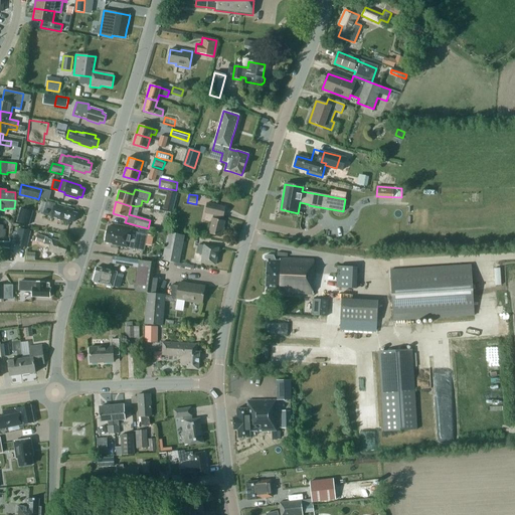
[(174,203),(165,201),(163,209),(172,211),(174,203)]
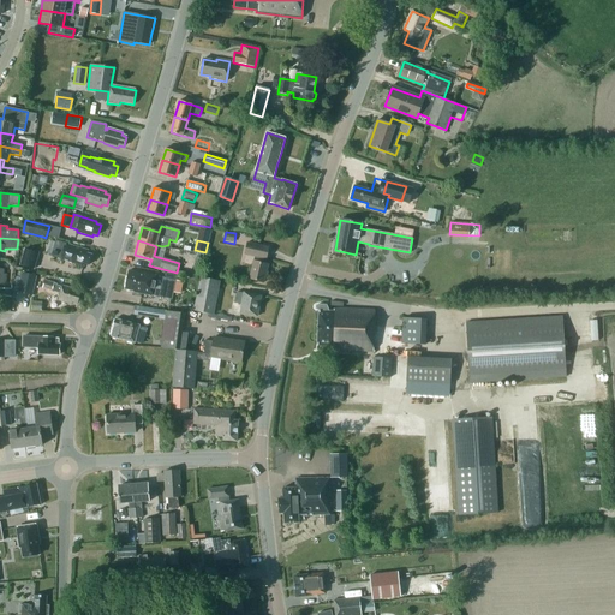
[(69,262),(83,266),(84,264),(89,266),(91,255),(88,254),(88,251),(57,242),(52,256),(61,258),(61,260),(65,261),(65,258),(69,260),(69,262)]
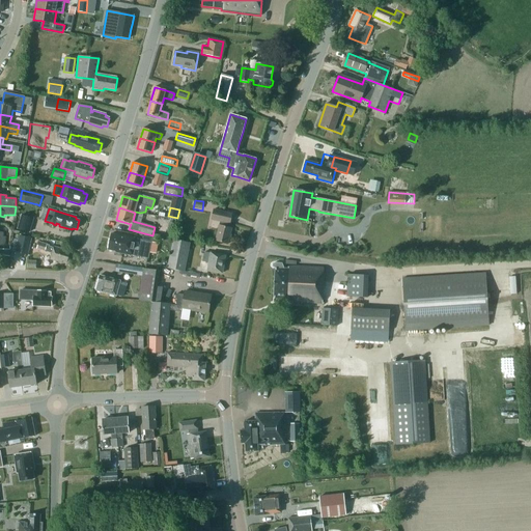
[(220,222),(219,226),(215,241),(228,244),(231,228),(227,227),(228,224),(230,224),(232,214),(214,210),(212,220),(220,222)]
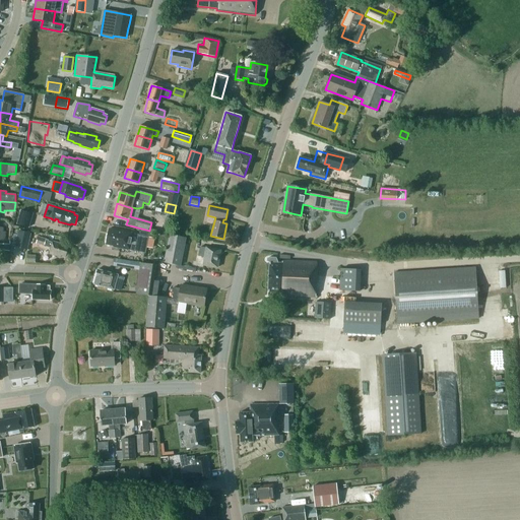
[(17,223),(28,228),(33,214),(21,210),(17,223)]
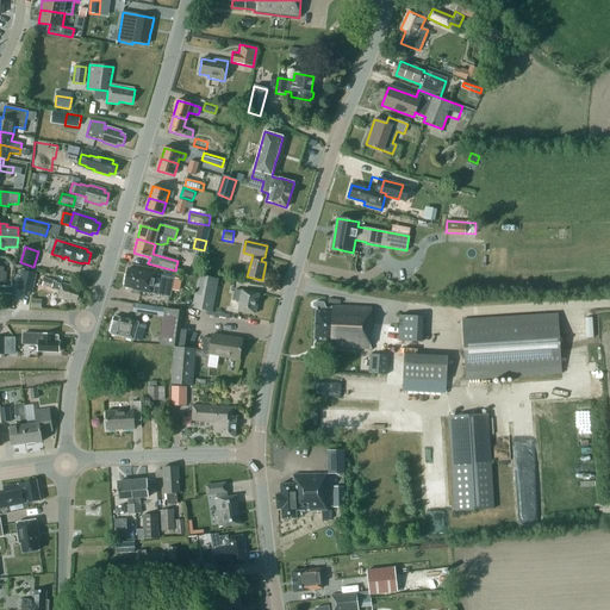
[(151,293),(170,298),(175,278),(163,277),(155,274),(128,268),(124,287),(131,290),(151,293)]
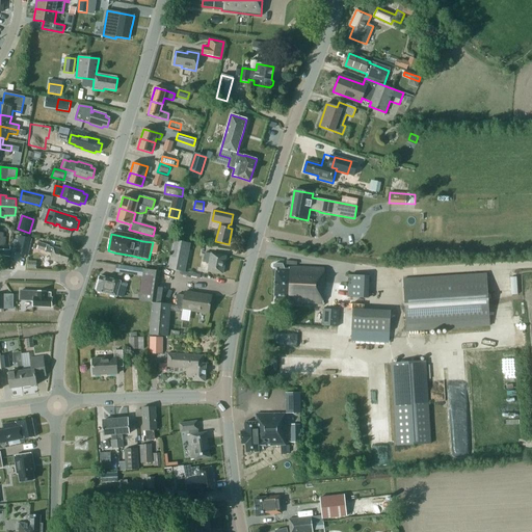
[(16,253),(27,256),(31,239),(19,236),(16,253)]
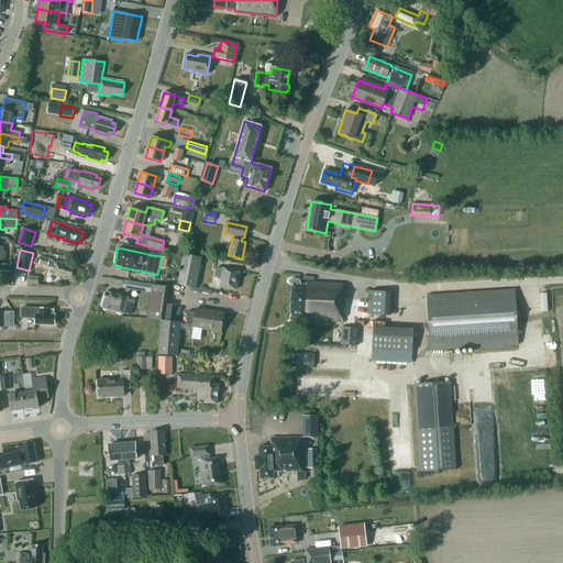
[(178,285),(196,288),(201,258),(184,255),(178,285)]
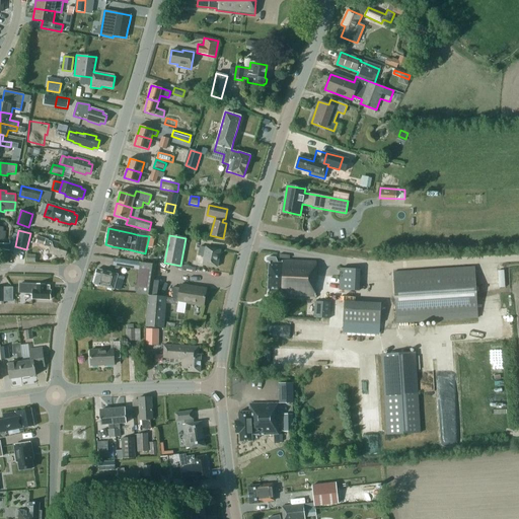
[(65,256),(68,247),(64,246),(64,244),(53,241),(53,242),(48,241),(48,240),(38,237),(35,243),(51,247),(49,253),(61,256),(61,255),(65,256)]
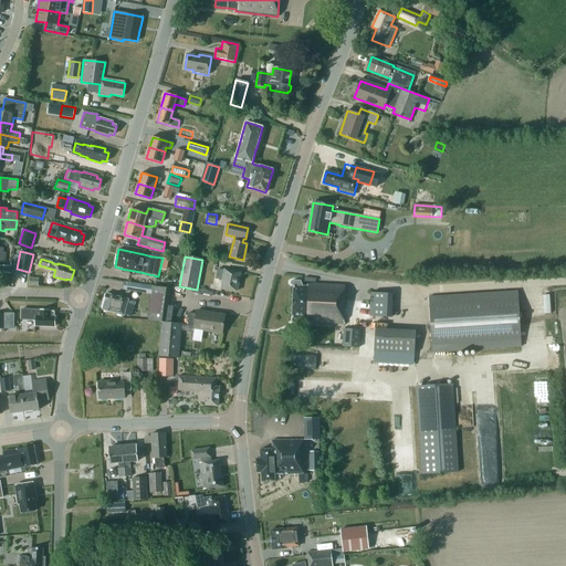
[(221,289),(237,292),(240,272),(224,270),(218,269),(216,279),(222,280),(221,289)]
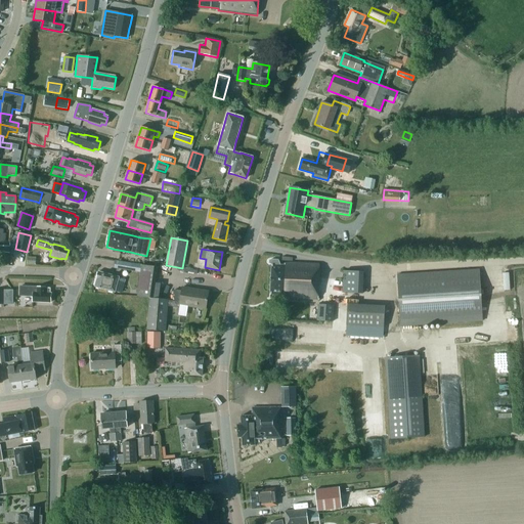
[(269,260),(269,263),(271,264),(270,295),(282,295),(282,298),(318,299),(319,265),(292,263),(293,258),(282,257),(282,263),(285,263),(285,265),(280,265),(278,260),(272,260),(269,260)]
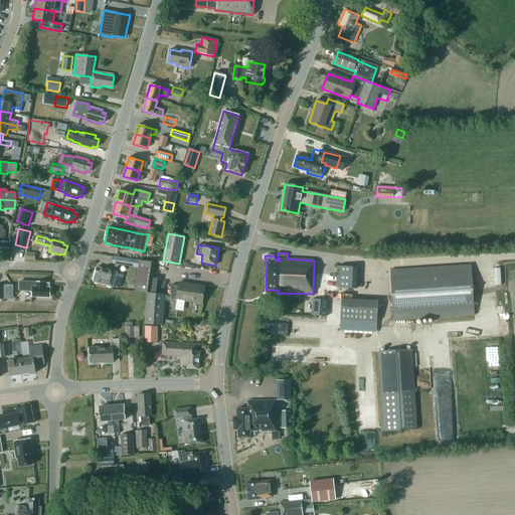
[(112,264),(122,265),(123,259),(113,256),(112,264)]
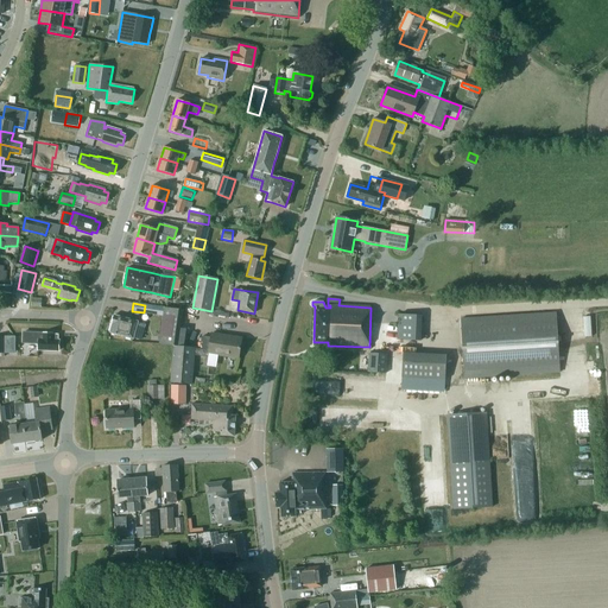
[(159,344),(179,347),(184,310),(164,308),(159,344)]
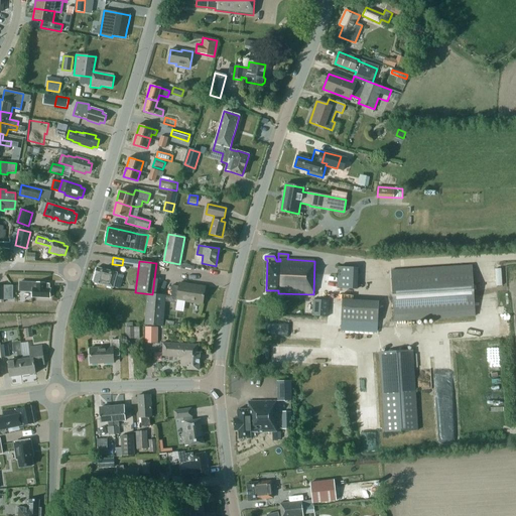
[(394,321),(475,316),(472,266),(391,270),(394,321)]
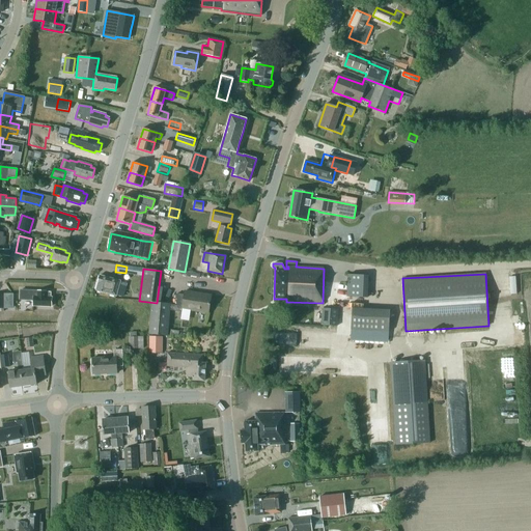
[(346,297),(367,298),(368,276),(348,275),(346,297)]
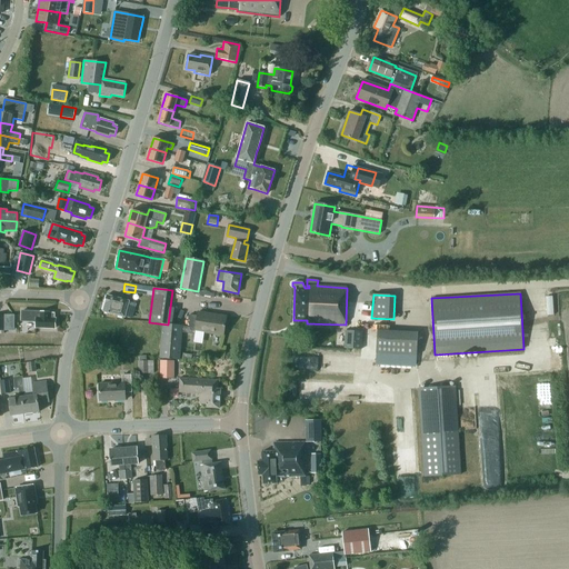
[(131,317),(135,306),(128,303),(129,301),(107,296),(102,311),(125,318),(125,316),(131,317)]
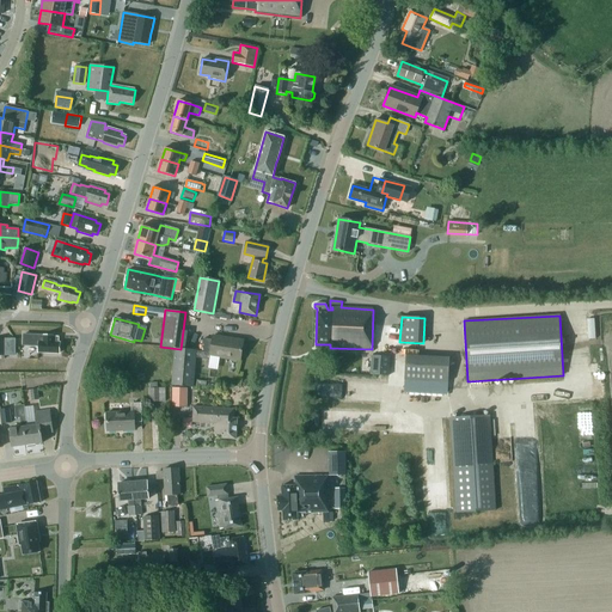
[(23,346),(38,346),(38,353),(60,353),(60,337),(53,337),(53,336),(44,336),(44,337),(40,336),(24,335),(23,346)]
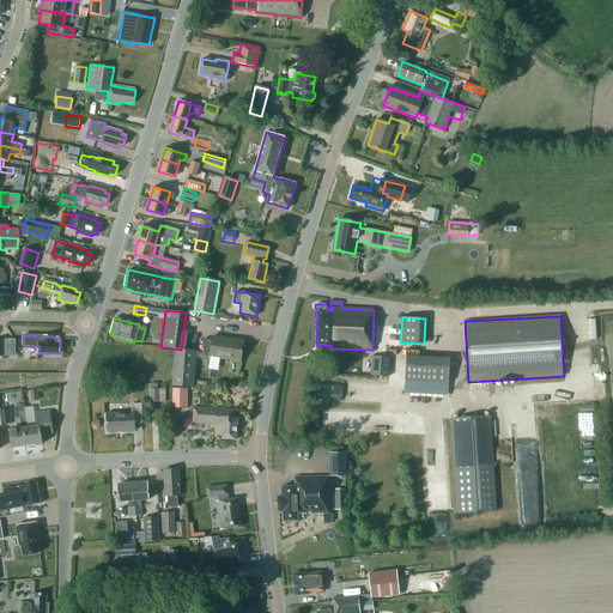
[(193,387),(194,387),(196,358),(210,360),(211,357),(241,362),(243,341),(213,337),(212,341),(204,339),(201,352),(196,352),(196,351),(175,350),(173,386),(193,387)]
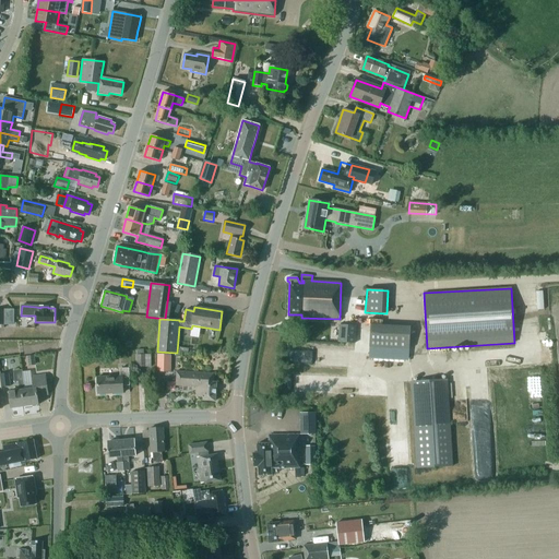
[(339,342),(355,343),(356,325),(340,324),(339,342)]
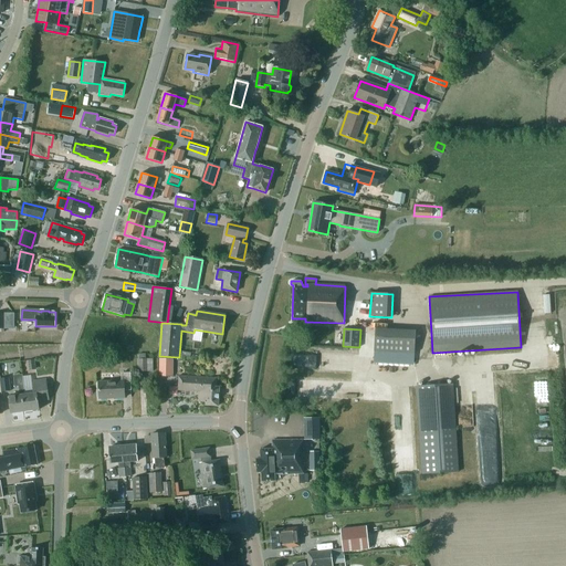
[(374,363),(413,365),(415,353),(374,350),(374,363)]
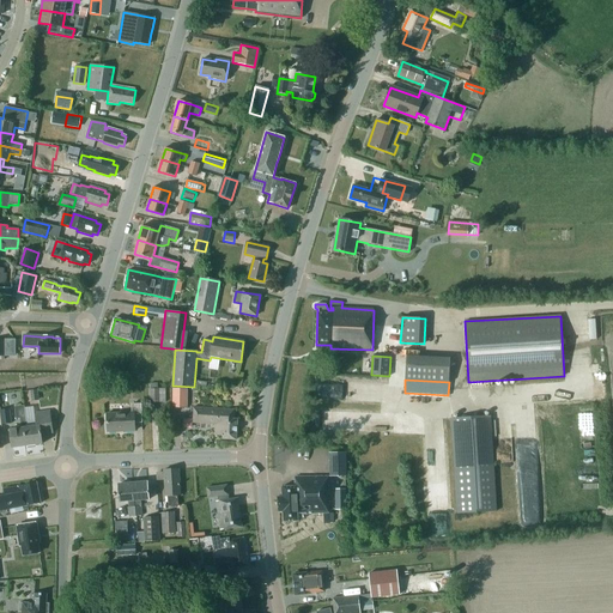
[(150,384),(150,389),(151,402),(159,402),(165,402),(165,389),(157,389),(157,383),(150,384)]
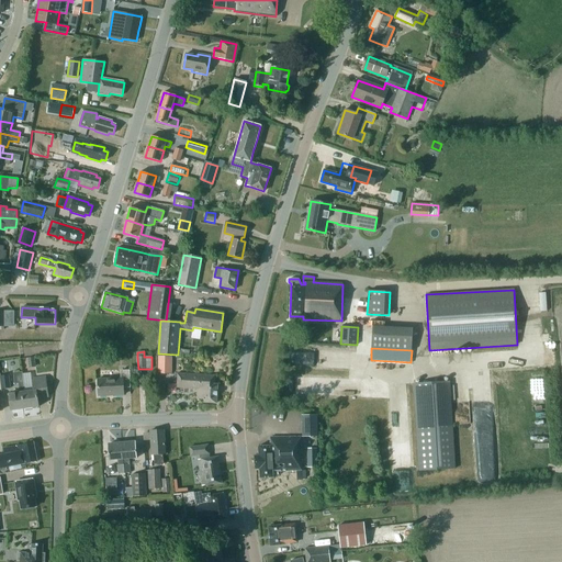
[(171,357),(158,357),(158,370),(171,370),(171,357)]
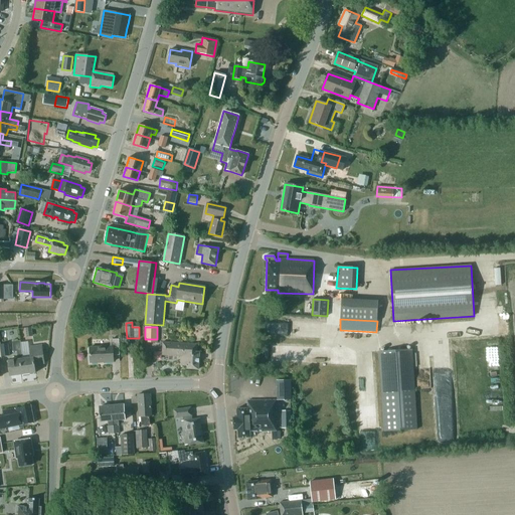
[(113,355),(119,355),(119,339),(111,340),(111,347),(90,348),(91,363),(113,362),(113,355)]
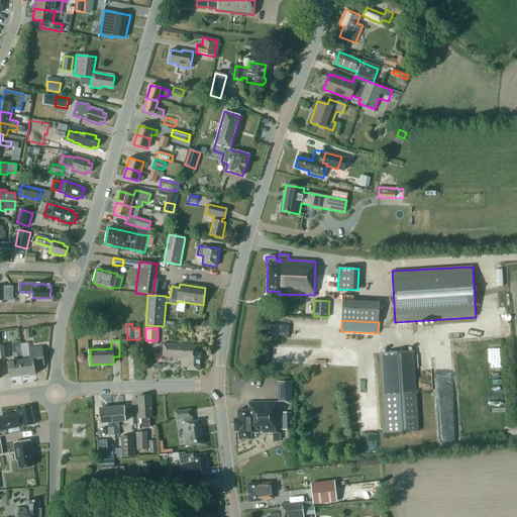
[(20,360),(22,360),(20,342),(12,343),(13,353),(17,352),(18,360),(8,363),(10,378),(22,376),(20,360)]
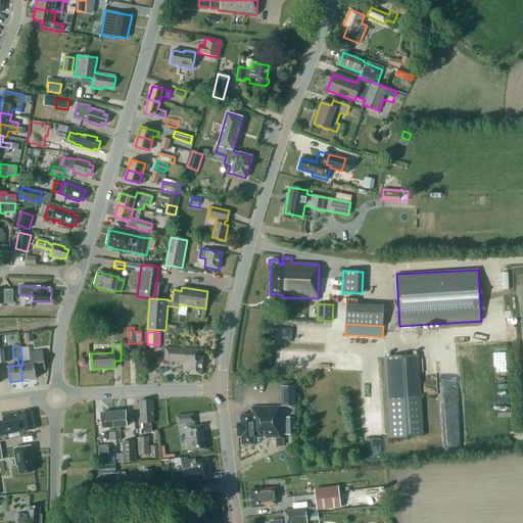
[(189,375),(201,375),(202,358),(199,358),(200,348),(164,347),(164,361),(185,362),(185,372),(190,372),(189,375)]
